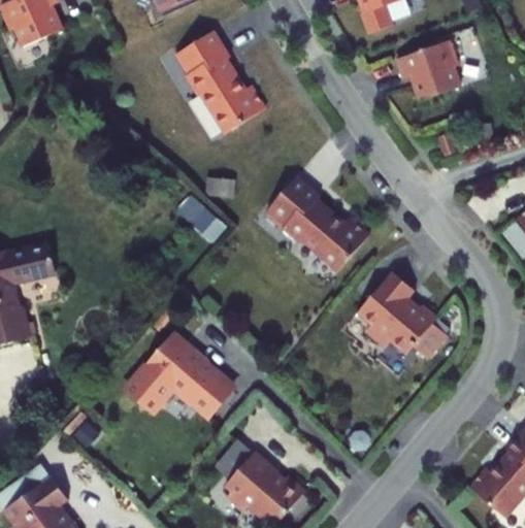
[(56,0),(11,0),(0,5),(0,12),(8,30),(13,29),(21,47),(61,30),(51,5),(57,2),(56,0)]
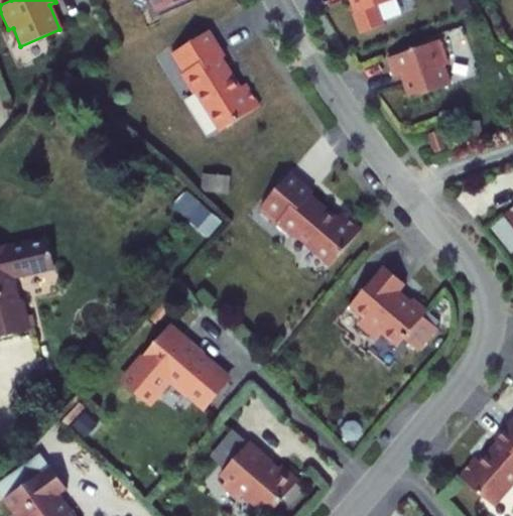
[(328,0),(329,0),(336,0),(345,22),(384,7),(381,0),(328,0)]
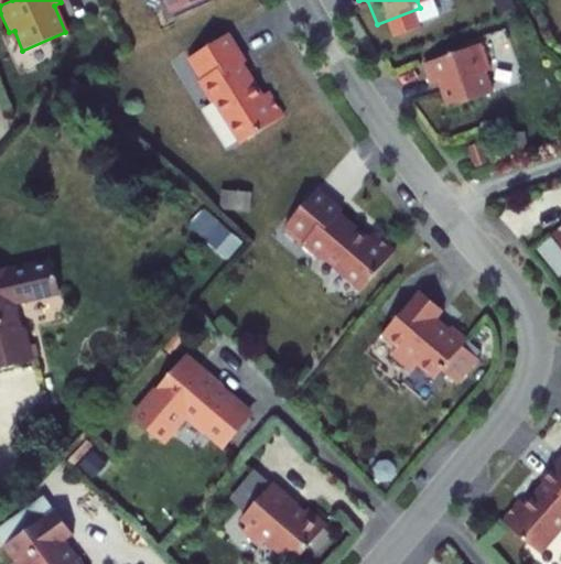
[(241,61),(224,33),(183,58),(196,79),(193,80),(202,96),(207,97),(236,142),(279,116),(263,91),(258,95),(238,63),(241,61)]
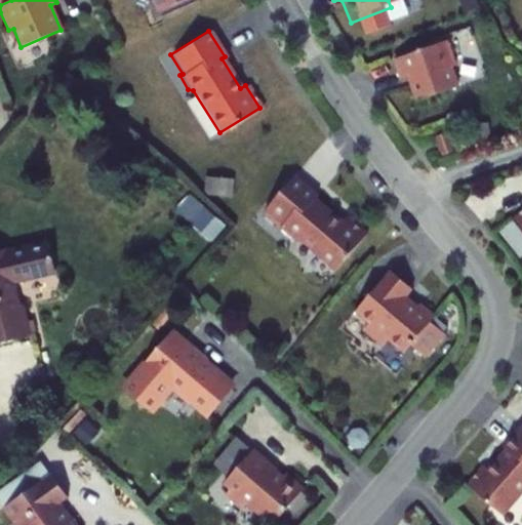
[(444,41),(392,59),(399,79),(406,76),(414,102),(455,86),(448,68),(453,66),(444,41)]
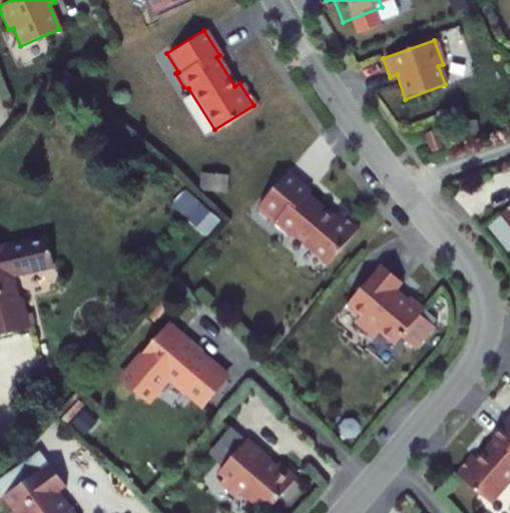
[(435,129),(424,133),(431,152),(442,148),(435,129)]
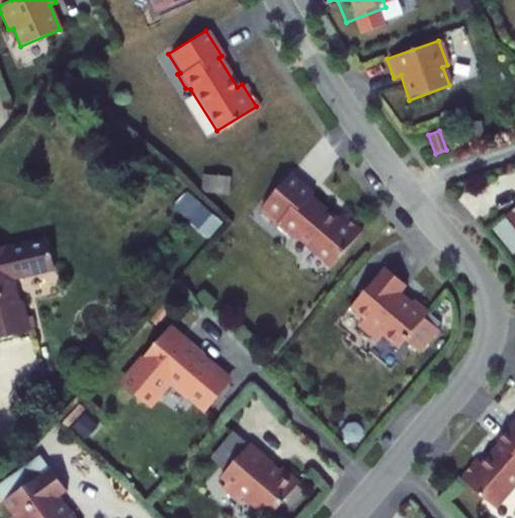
[(312,193),(289,173),(260,206),(278,222),(275,224),(287,234),(292,234),(330,266),(360,232),(340,213),(334,221),(327,214),(327,211),(325,209),(323,208),(320,207),(308,197),(312,193)]
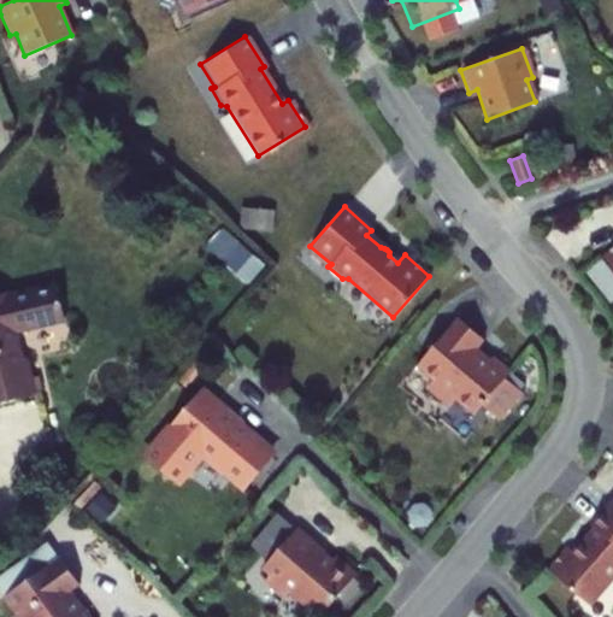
[(251,281),(266,264),(224,227),(210,245),(251,281)]
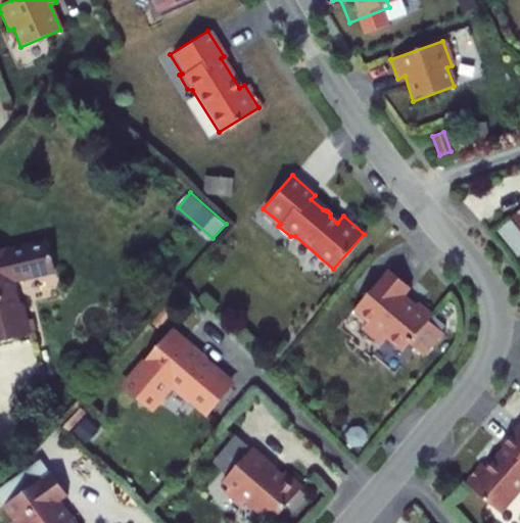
[(519,208),(510,217),(519,229),(519,208)]
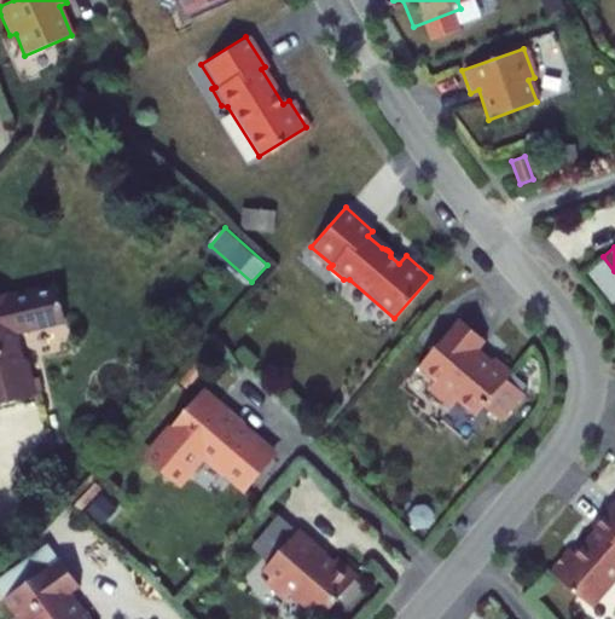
[(0,401),(30,395),(22,364),(16,365),(9,335),(62,322),(54,291),(1,304),(0,300),(0,401)]
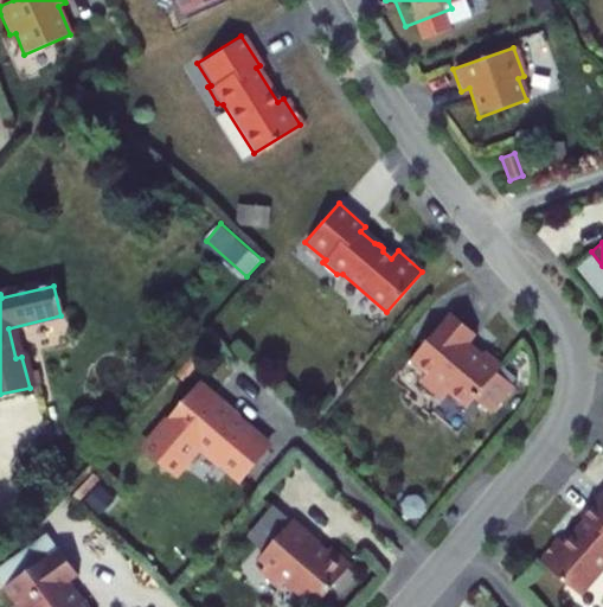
[(475,334),(449,312),(409,360),(424,374),(418,381),(441,400),(446,393),(464,408),(473,398),(487,411),(511,385),(510,384),(514,378),(500,366),(501,365),(483,350),(480,355),(468,343),(475,334)]
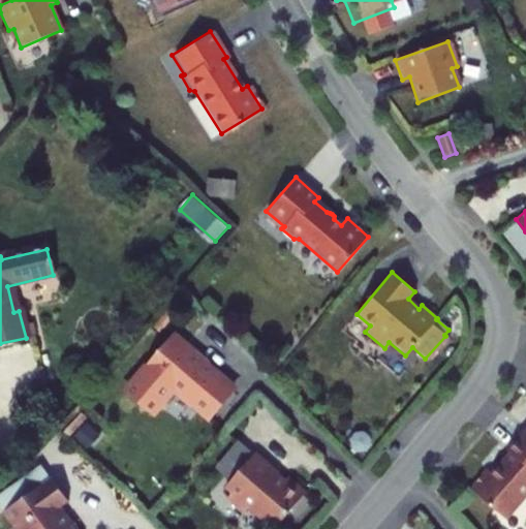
[(235,390),(173,336),(147,366),(148,366),(134,382),(162,406),(171,398),(186,411),(187,411),(204,426),(235,390)]
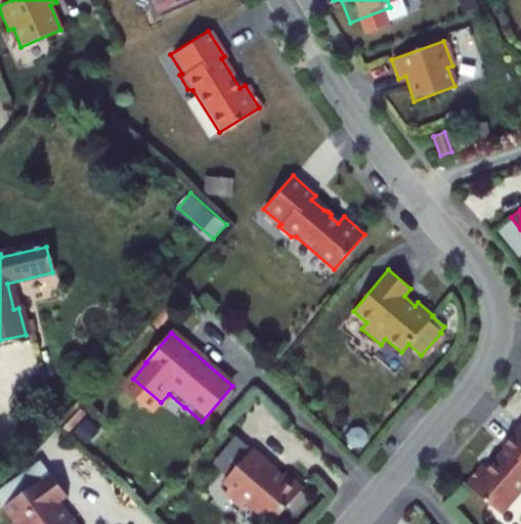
[(520,424),(501,445),(504,448),(486,469),(481,465),(465,483),(500,514),(520,488),(520,424)]
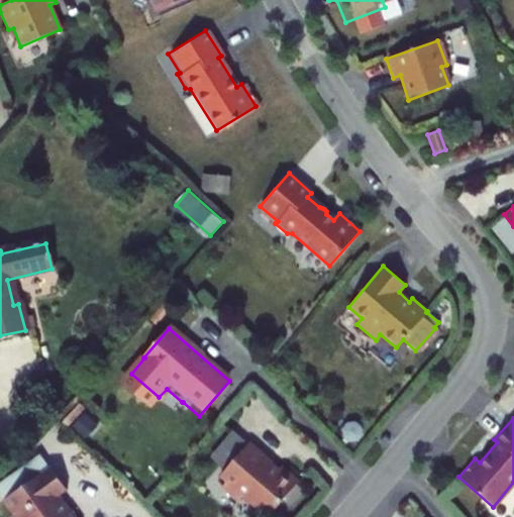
[(271,460),(249,442),(220,477),(226,482),(221,487),(238,501),(242,496),(267,516),(268,516),(299,482),(282,467),(278,471),(271,464),(272,462),(271,460)]
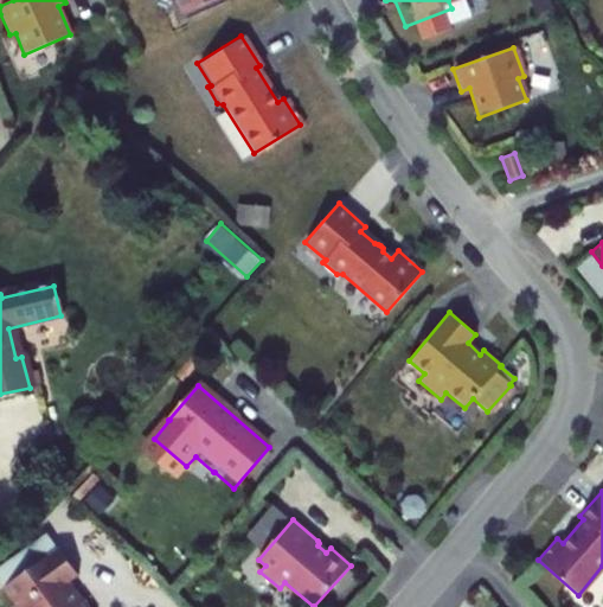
[(66,583),(78,576),(59,549),(57,549),(47,535),(0,568),(0,581),(5,587),(4,588),(15,605),(12,606),(85,606),(79,598),(77,599),(66,583)]
